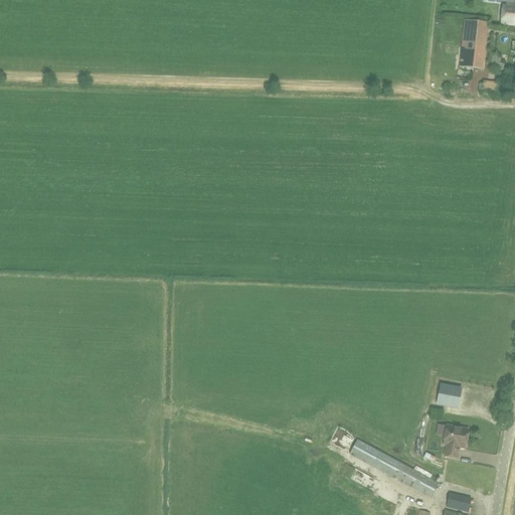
[(514,25),(514,0),(488,0),(488,1),(506,3),(506,5),(503,5),(501,25),(514,25)]
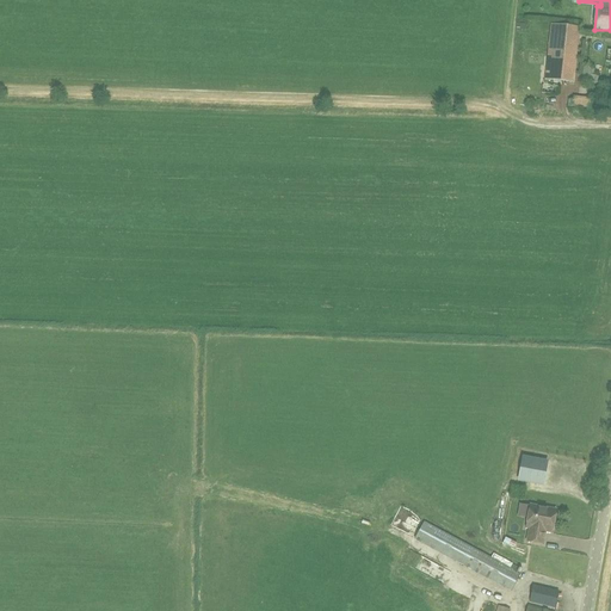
[(572,60),(575,28),(551,25),(548,57),(545,80),(571,82),(572,60)]
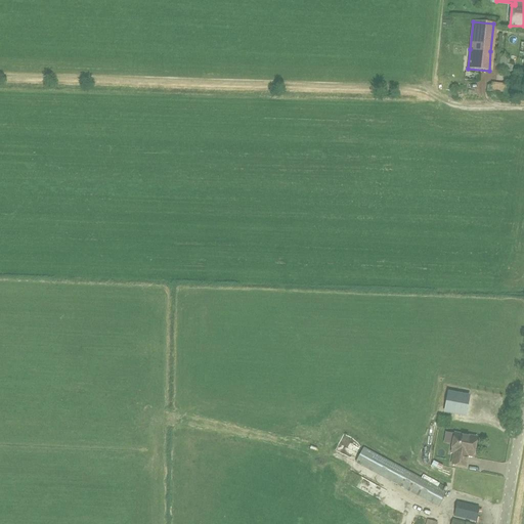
[(507,84),(491,82),(491,92),(506,93),(507,84)]
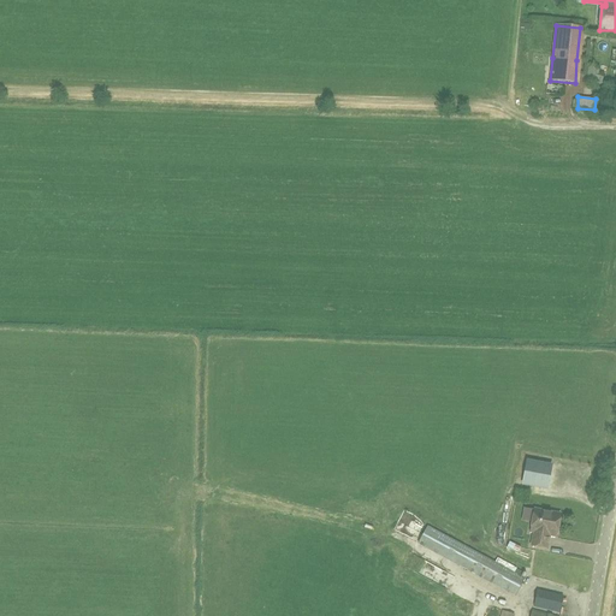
[(551,465),(527,461),(522,485),(546,489),(551,465)]
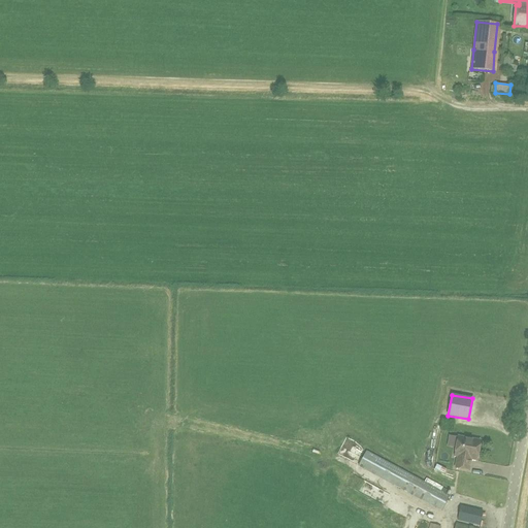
[(481,439),(458,435),(454,457),(456,457),(454,468),(469,471),(471,460),(477,461),(481,439)]
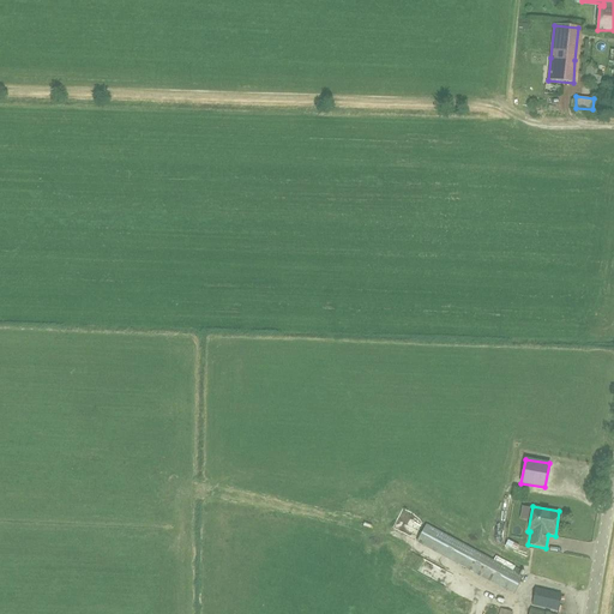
[(416,542),(512,594),(522,577),(426,525),(416,542)]
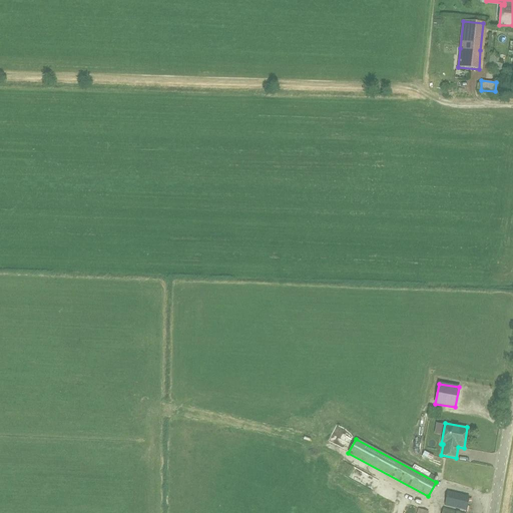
[(359,476),(384,491),(389,482),(365,467),(359,476)]
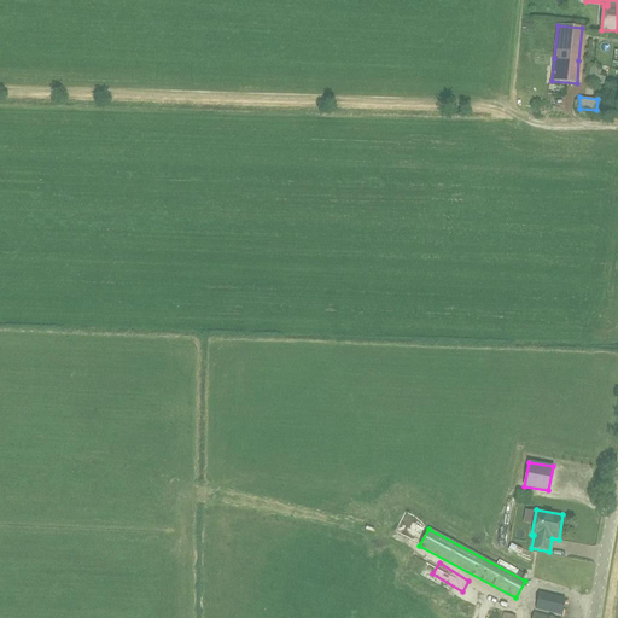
[(449,610),(458,613),(465,596),(455,593),(449,610)]
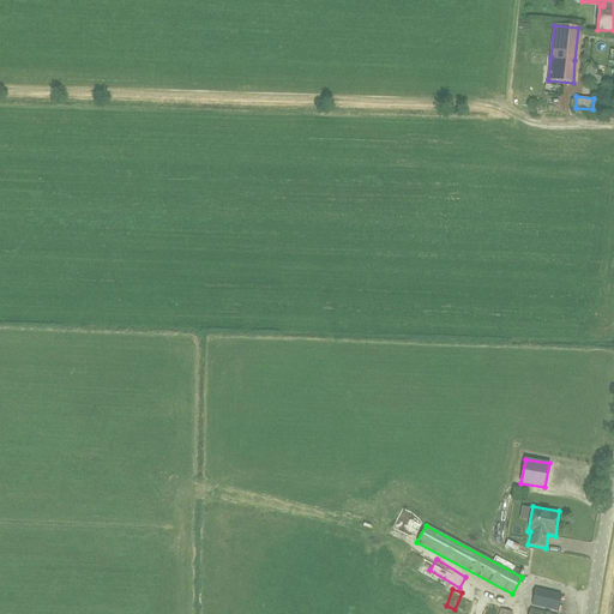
[(561,595),(535,589),(531,606),(558,612),(561,595)]
